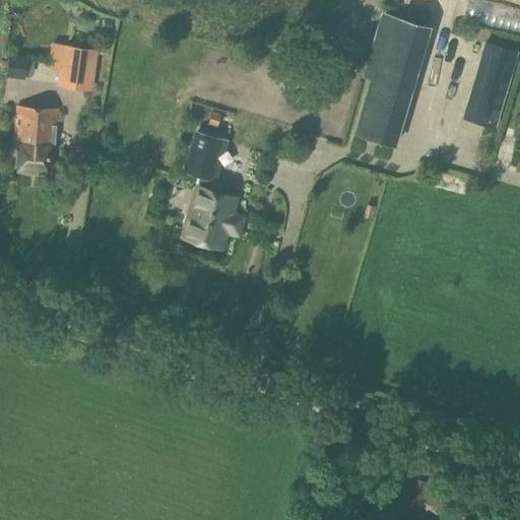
[(519,11),(476,0),(456,0),(452,18),(519,37),(519,11)]
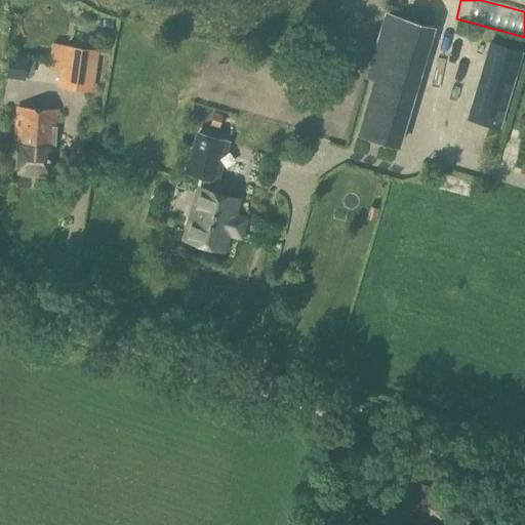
[(373,80),(357,134),(399,147),(435,27),(385,11),(365,78),(373,80)]
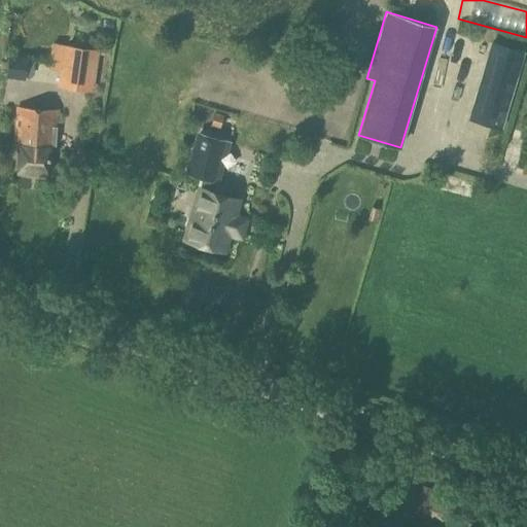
[(523,53),(492,43),(477,96),(507,104),(523,53)]
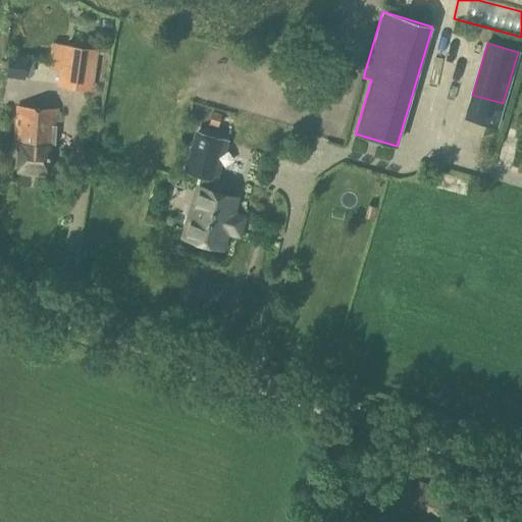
[(64,45),(59,85),(91,89),(96,50),(64,45)]
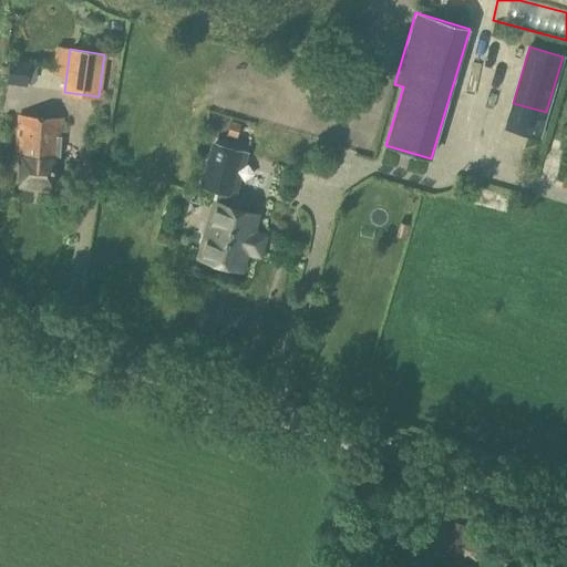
[(10,60),(8,83),(27,84),(29,62),(10,60)]
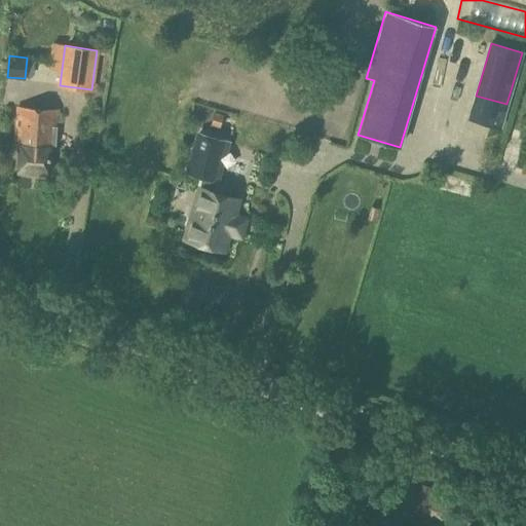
[(19,173),(49,175),(50,150),(57,150),(59,110),(17,109),(15,147),(21,147),(19,173)]
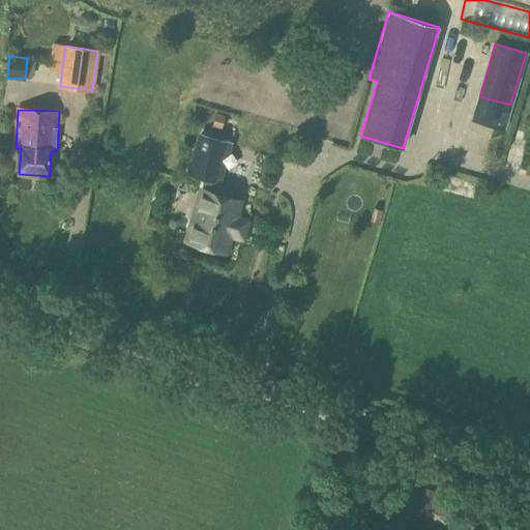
[(216,114),(212,127),(221,130),(225,117),(216,114)]
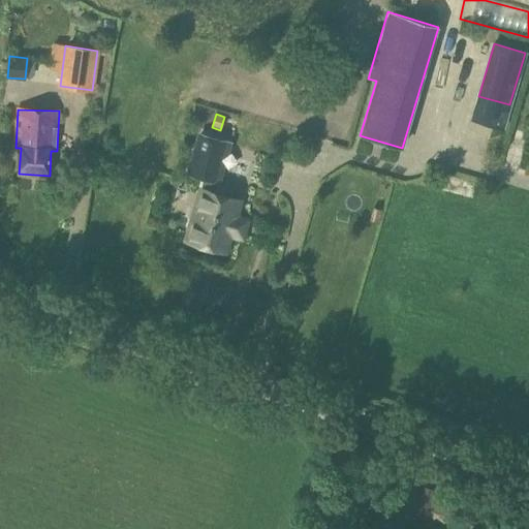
[(224,142),(200,134),(189,175),(206,180),(203,191),(201,191),(187,240),(225,251),(230,234),(236,236),(240,219),(235,218),(240,203),(209,193),(212,181),(213,182),(224,142)]
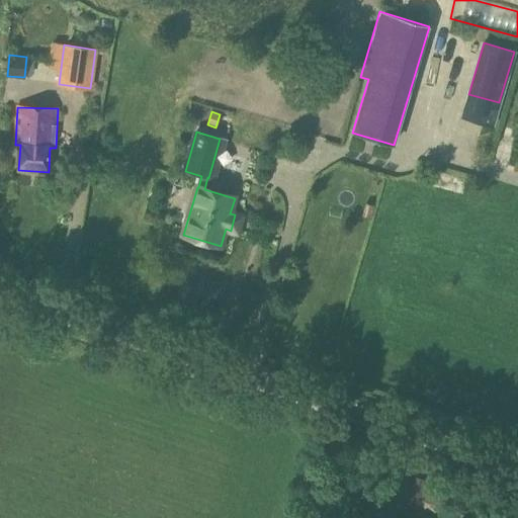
[(365,204),(361,217),(371,220),(374,206),(365,204)]
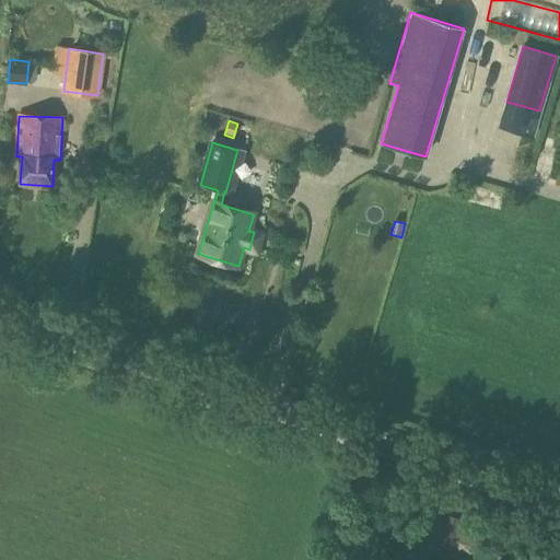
[(485,558),(492,536),(447,520),(440,540),(485,558)]
